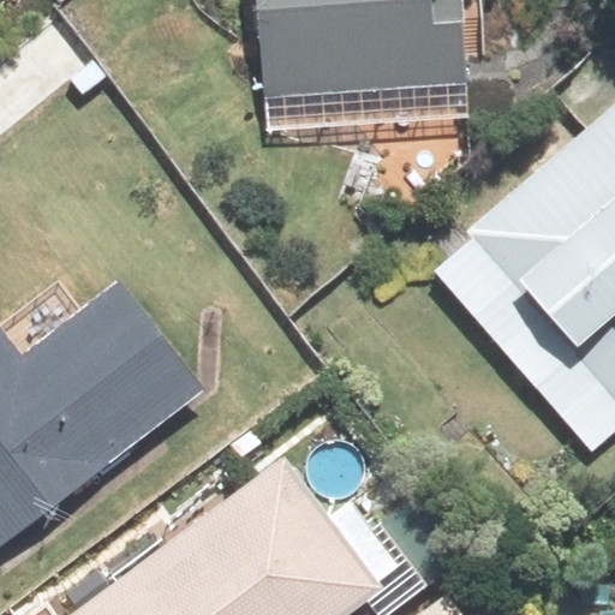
[(461,0),(256,0),(263,100),(469,85),(461,0)]
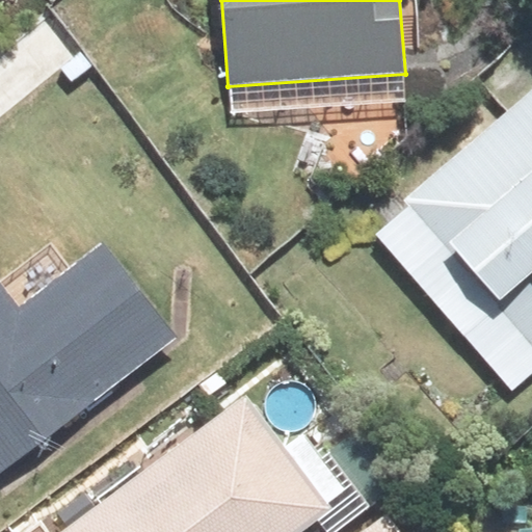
[(531,86),(402,200),(531,346),(531,86)]
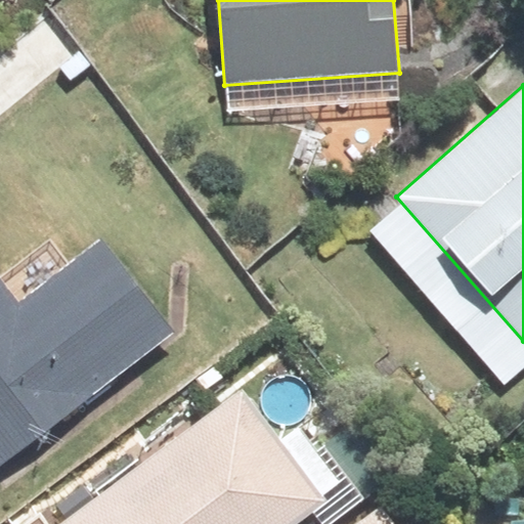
[(0,276),(0,467),(178,332),(102,233),(16,298),(0,276)]
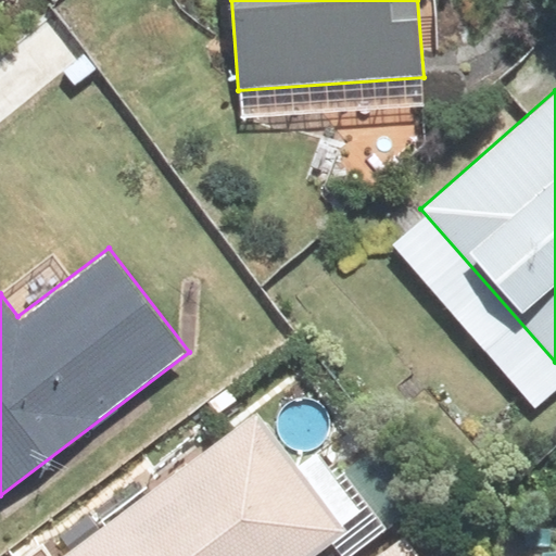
[(260,409),(61,555),(319,555),(369,520),(316,450),(299,462),(260,409)]
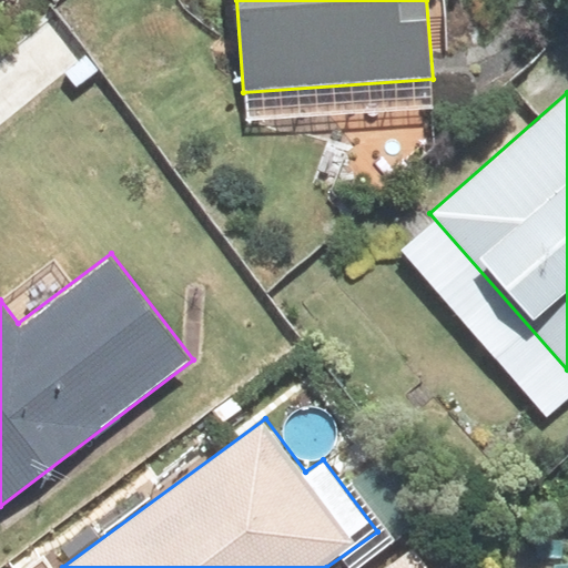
[(430,567),(412,544),(378,567),(430,567)]
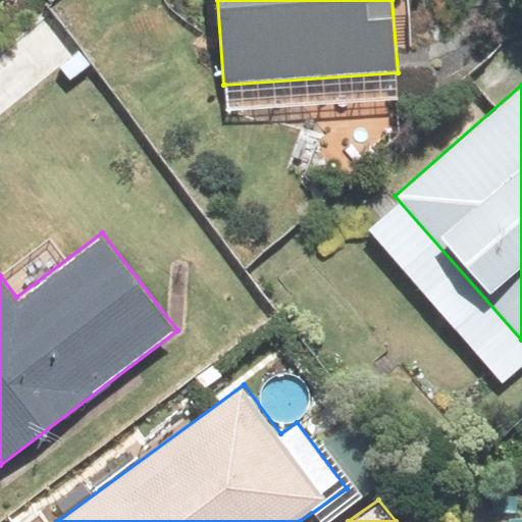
All buildings are outlined.
